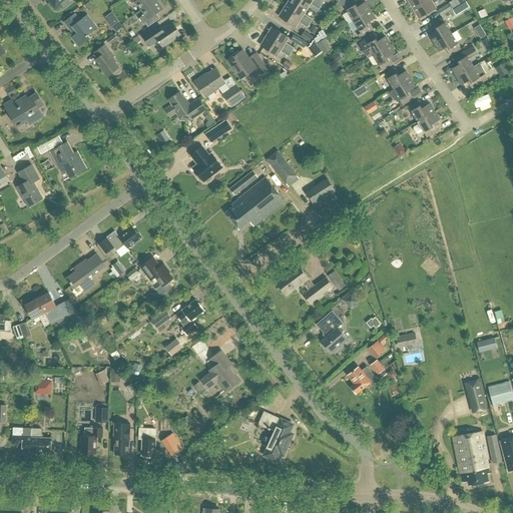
[(44,0),(48,0),(55,8),(62,3),(64,6),(69,2),(67,0),(42,0),(44,1),(44,0)]
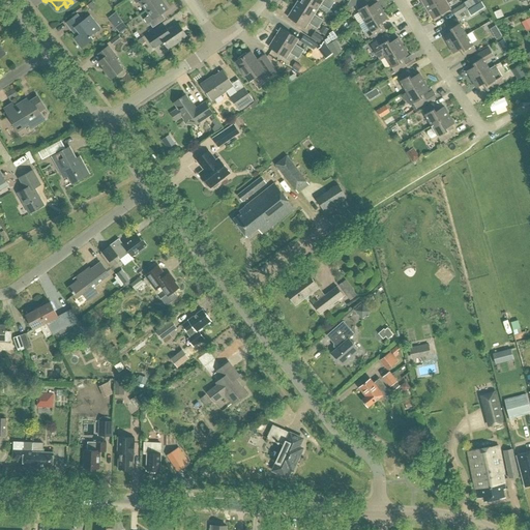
[(134,0),(137,4),(140,1),(146,10),(160,0),(134,0)]
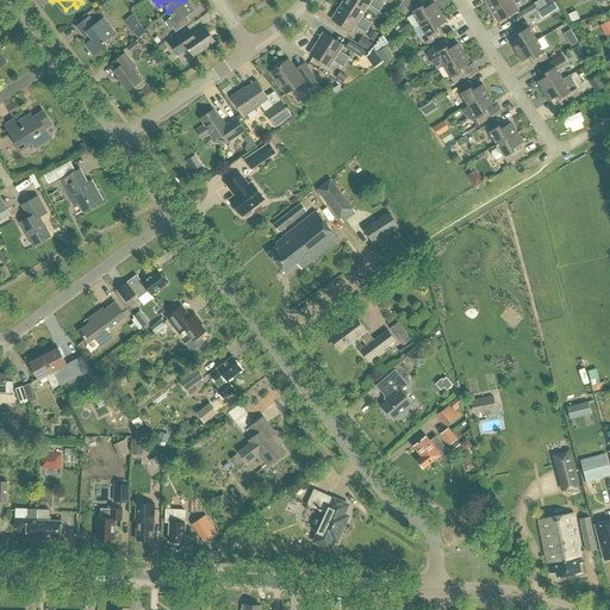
[(172,18),(166,22),(170,27),(172,26),(176,32),(191,23),(186,16),(194,11),(186,0),(185,0),(168,12),(172,18)]
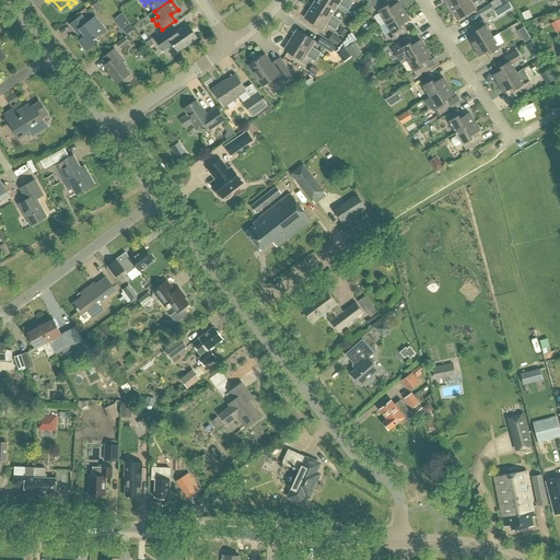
[(311,8),(339,25),(341,21),(333,15),(336,10),(319,0),(318,0),(317,2),(315,0),(311,8)]
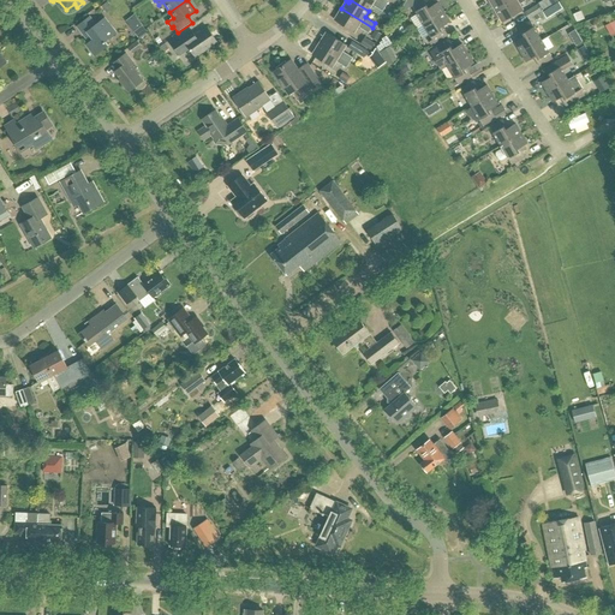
[(351,0),(369,11),(372,5),(382,12),(386,6),(375,0),(351,0)]
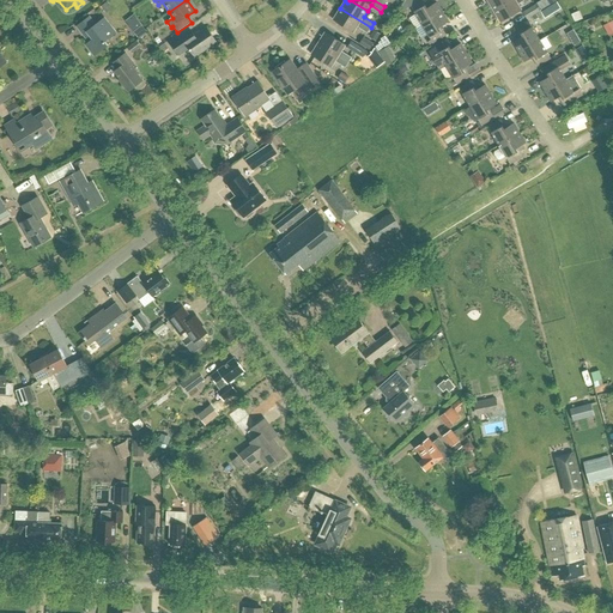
[(419,0),(411,6),(422,24),(443,12),(437,2),(429,7),(424,0),(419,0)]
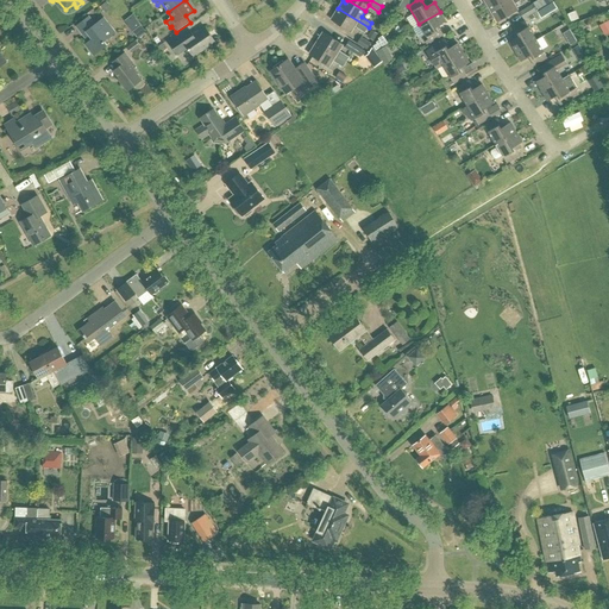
[(483,0),(491,11),(509,0),(483,0)]
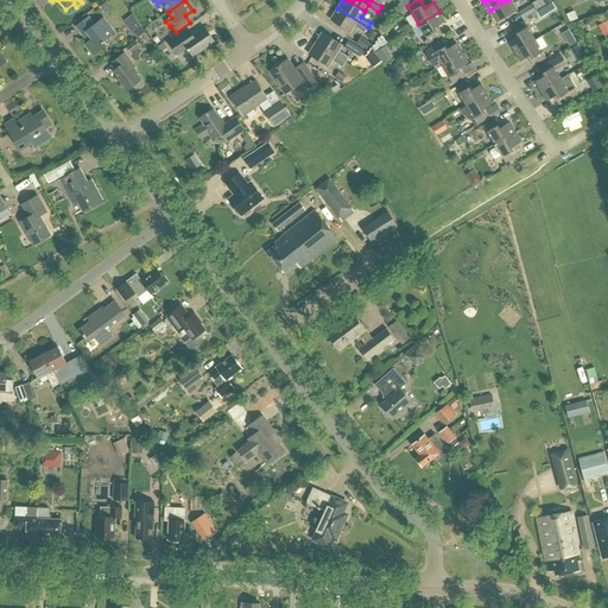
[(508,0),(491,11),(496,23),(517,11),(513,5),(520,0),(508,0)]
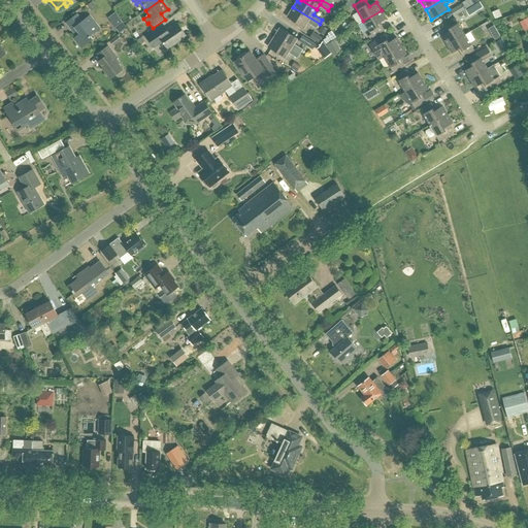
[(88,5),(92,11),(97,8),(93,1),(88,5)]
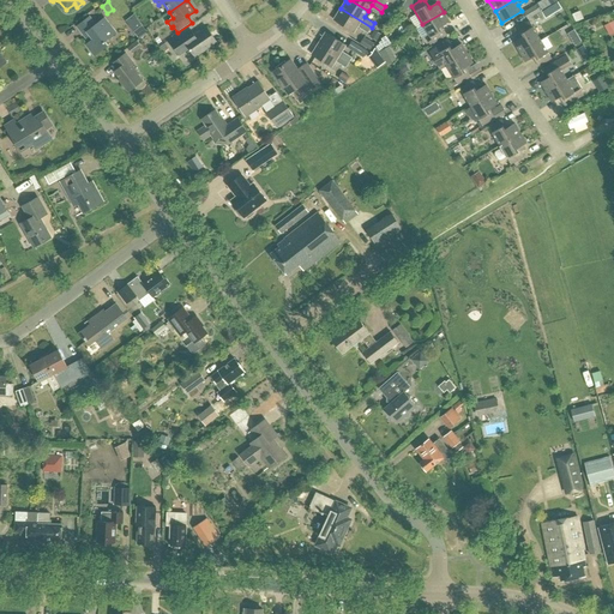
[(558,1),(551,6),(554,13),(563,8),(558,1)]
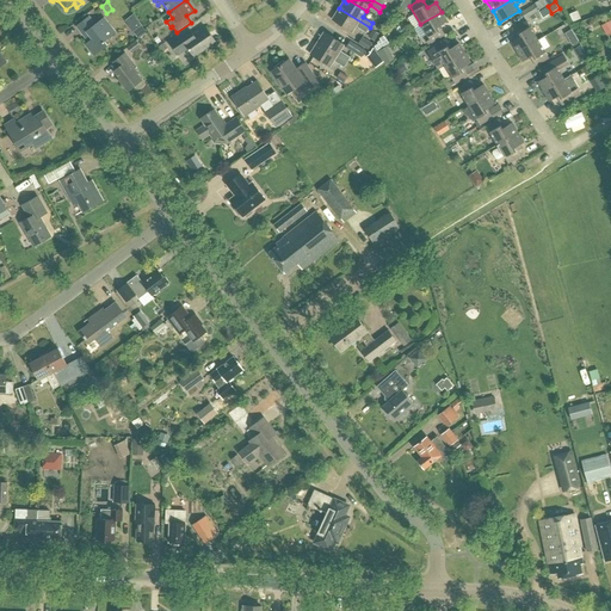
[(535,4),(520,12),(525,19),(539,11),(535,4)]
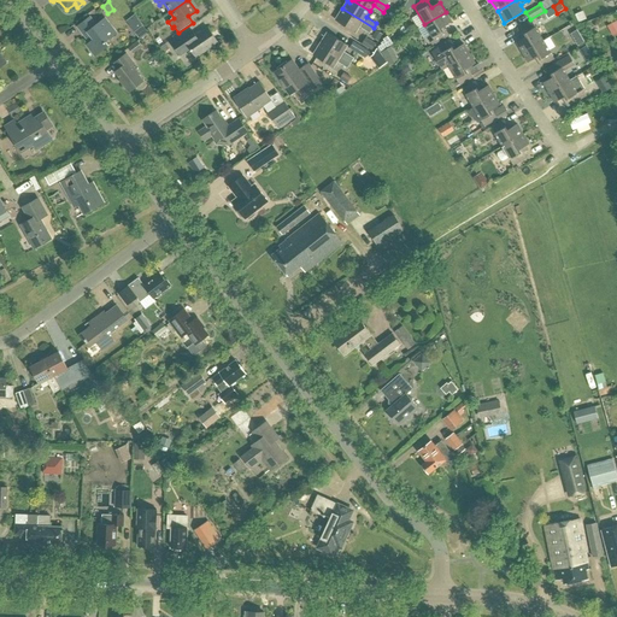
[(359,27),(370,34),(374,28),(342,9),(338,17),(340,18),(338,22),(356,33),(359,27)]
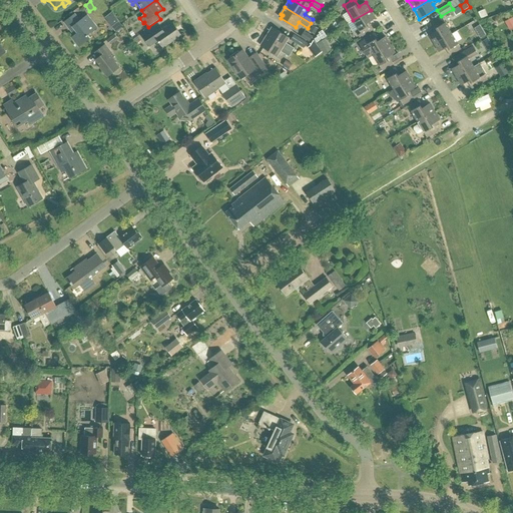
[(482,9),(485,16),(490,14),(487,7),(482,9)]
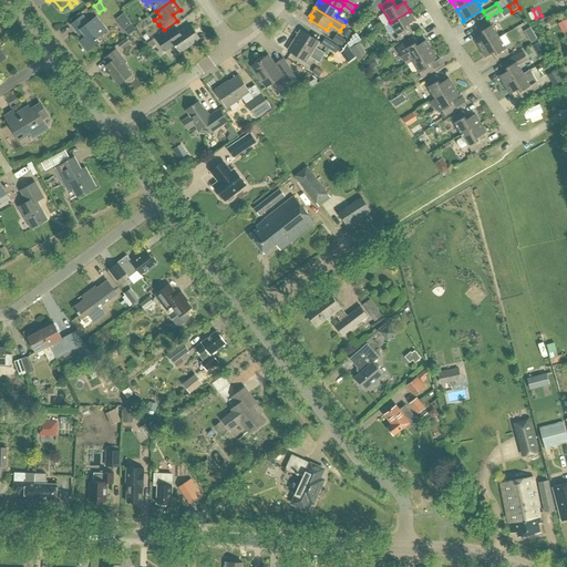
[(390,22),(401,40),(413,32),(408,24),(415,20),(410,11),(390,22)]
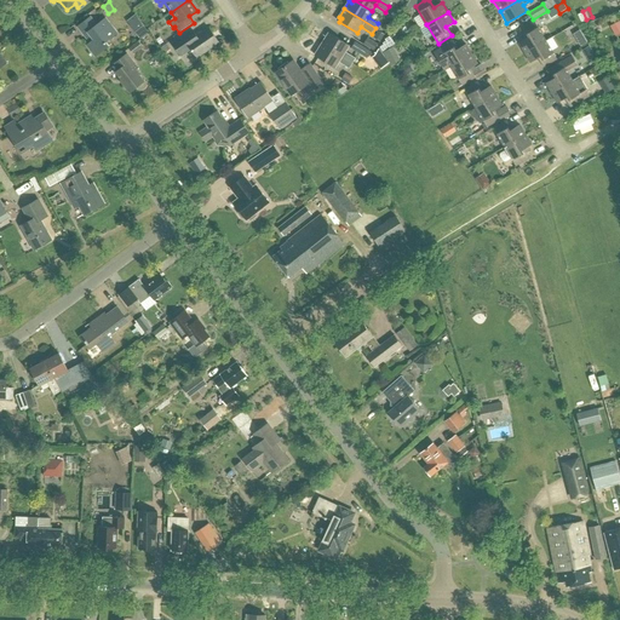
[(126,21),(139,38),(148,32),(133,13),(126,21)]
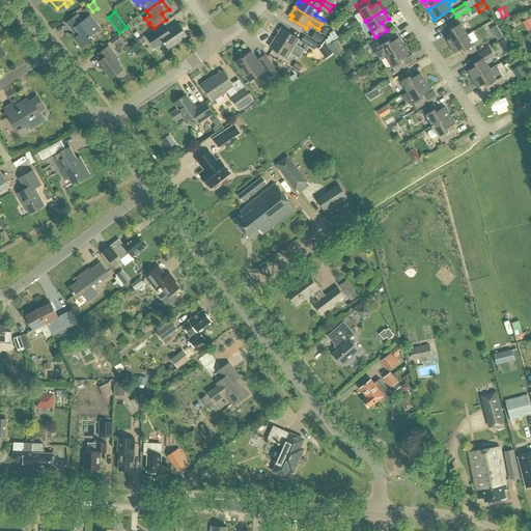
[(404,11),(398,16),(402,23),(410,20),(404,11)]
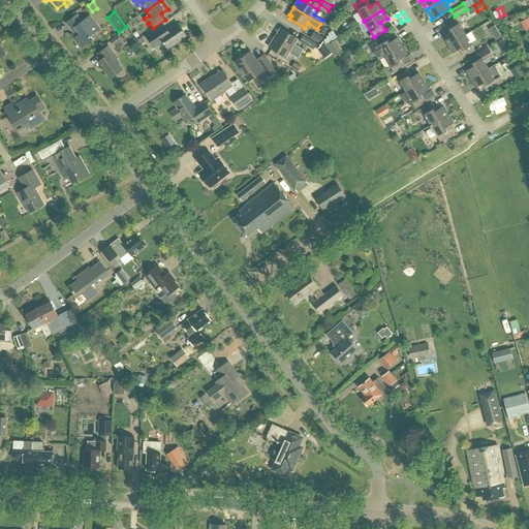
[(76,36),(73,38),(82,49),(93,39),(91,36),(100,29),(90,16),(83,21),(76,13),(66,23),(76,36)]
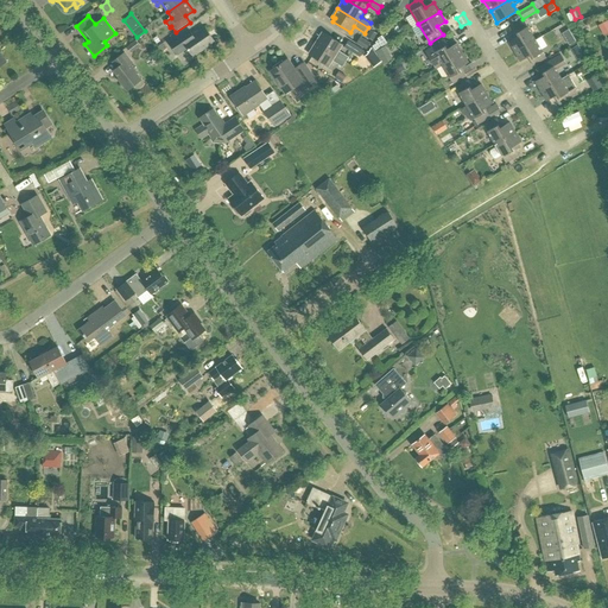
[(514,51),(536,39),(524,20),(511,29),(517,37),(508,42),(514,51)]
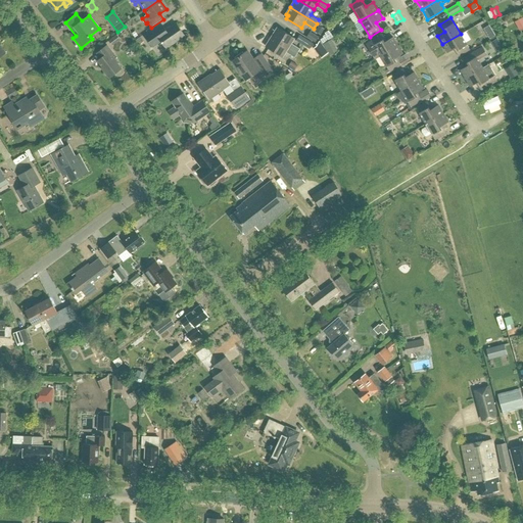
[(161,42),(167,49),(185,36),(176,24),(162,33),(158,27),(145,36),(153,47),(161,42)]
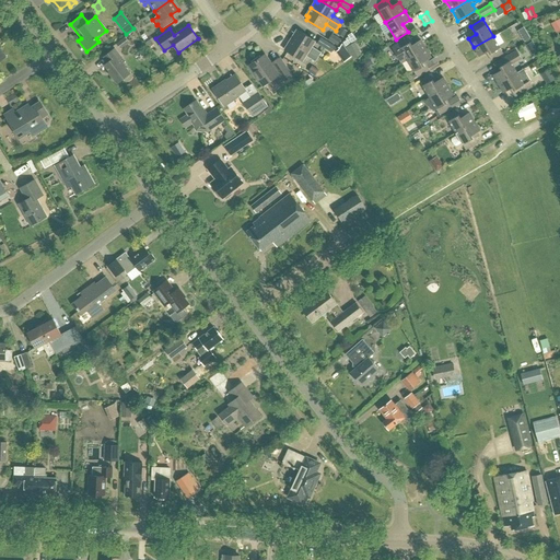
[(342,27),(339,32),(345,36),(348,31),(342,27)]
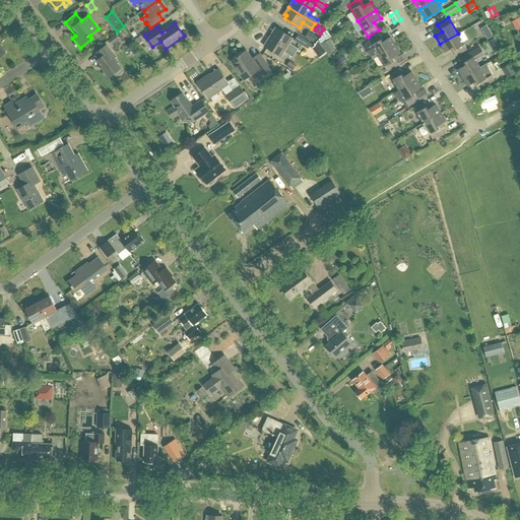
[(270,37),(296,53),(299,49),(289,44),(293,38),(278,28),(276,31),(274,29),(270,37)]
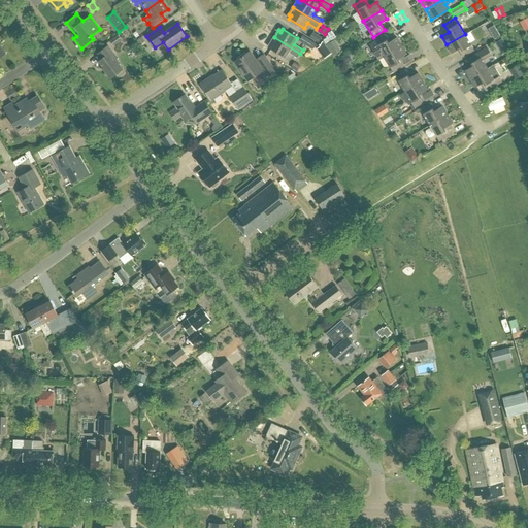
[(498,30),(492,34),(495,39),(501,35),(498,30)]
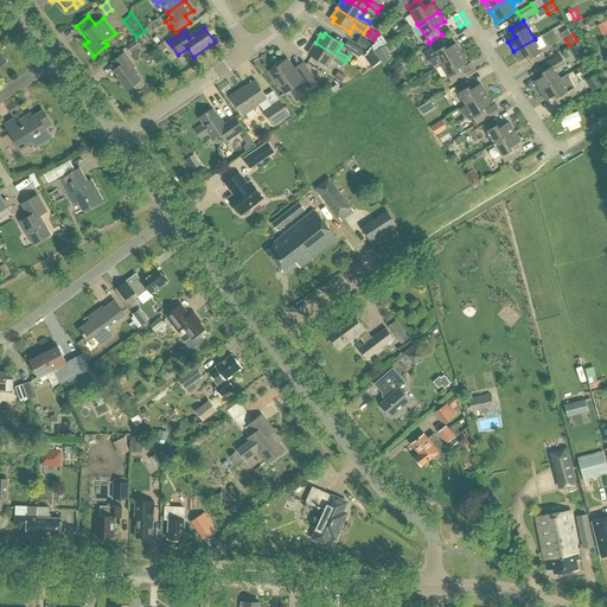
[(359,37),(356,45),(365,50),(366,51),(371,44),(359,37)]
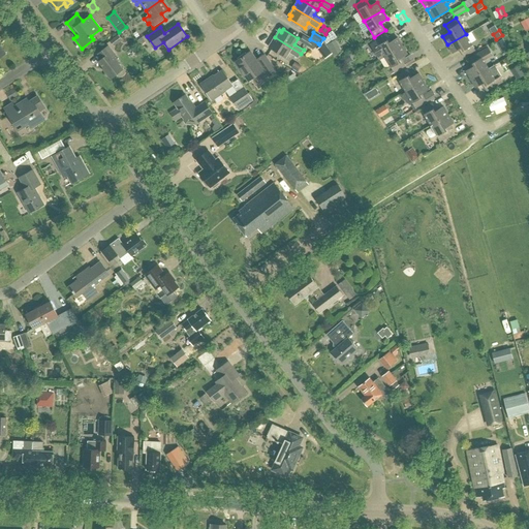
[(118,34),(110,40),(114,47),(122,39),(118,34)]
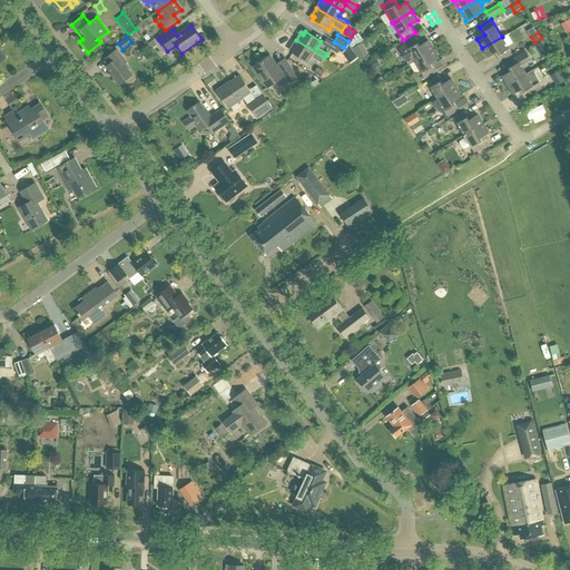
[(404,45),(399,48),(409,65),(414,60),(414,61),(434,49),(429,40),(421,45),(416,37),(404,43),(404,45)]
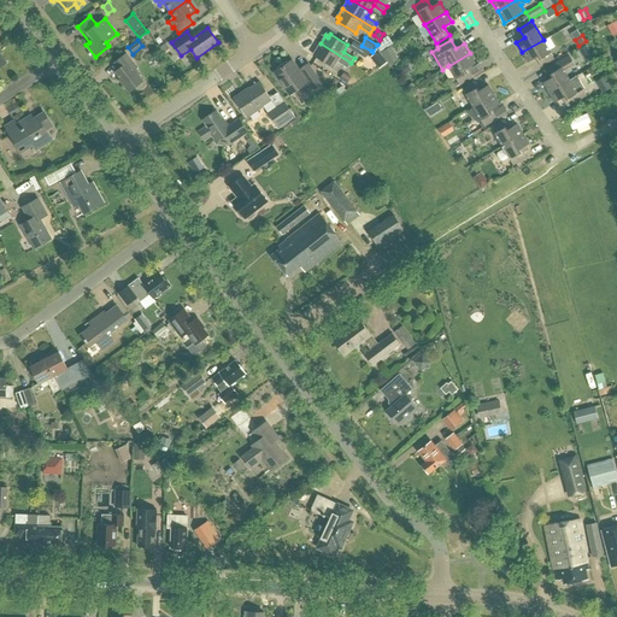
[(536,58),(541,66),(554,59),(544,40),(522,52),(528,63),(536,58)]
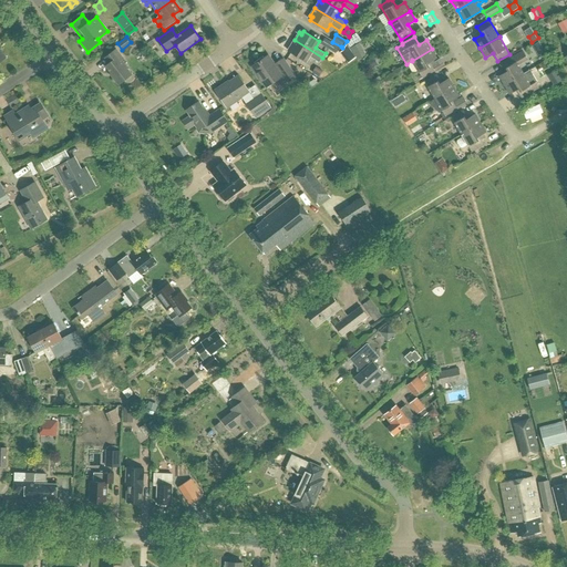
[(341,47),(332,42),(326,38),(321,44),(337,54),(341,47)]
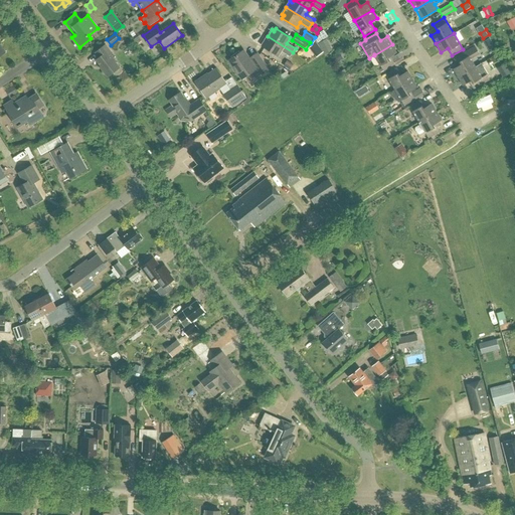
[(134,39),(140,47),(144,44),(138,36),(134,39)]
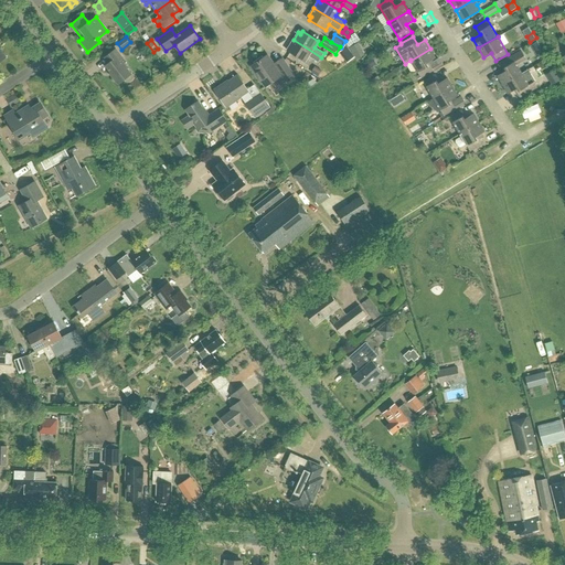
[(309,56),(318,63),(321,57),(294,40),(288,48),(290,49),(289,52),(305,62),(309,56)]
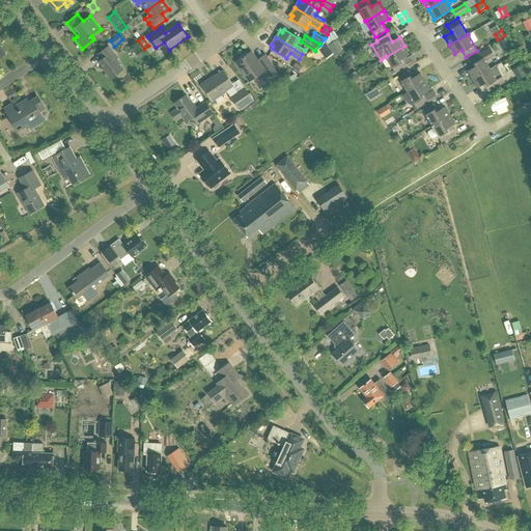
[(335,40),(328,45),(334,55),(334,56),(335,55),(341,51),(335,40)]
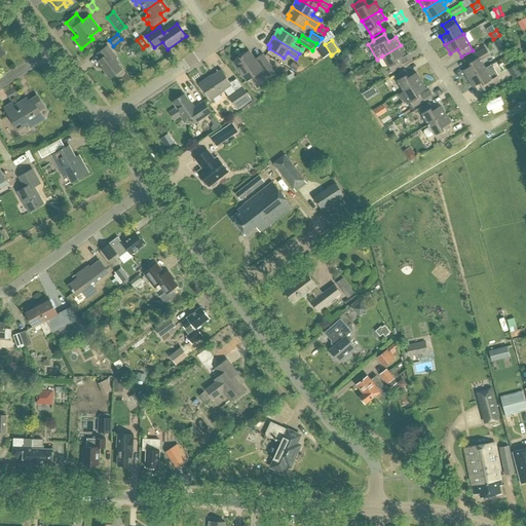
[(98,61),(105,71),(104,71),(110,78),(122,69),(117,63),(118,62),(113,55),(115,54),(108,45),(98,53),(101,59),(98,61)]
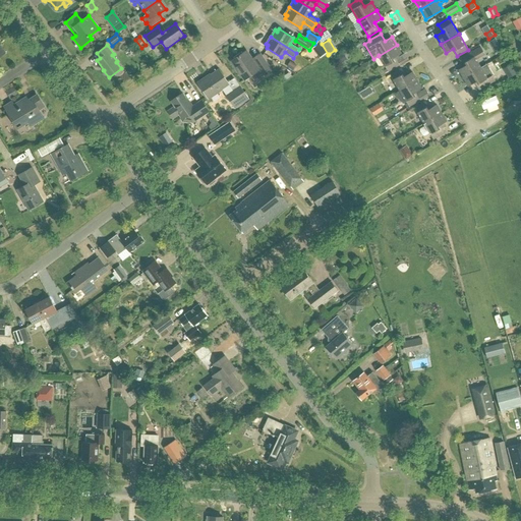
[(397,45),(379,56),(389,72),(400,65),(395,57),(402,54),(397,45)]
